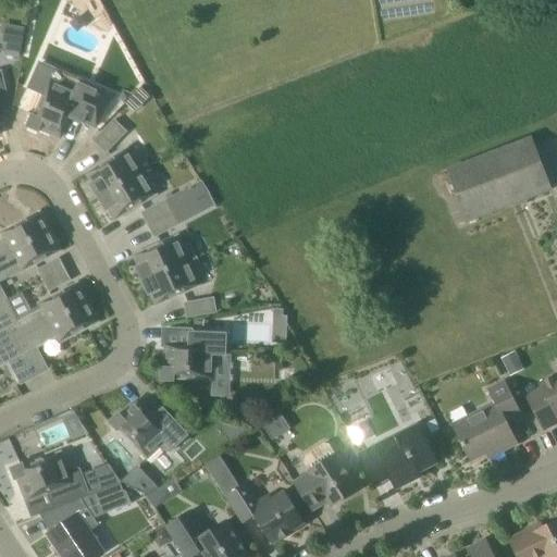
[(25,27),(10,25),(7,45),(4,56),(19,58),(25,27)]
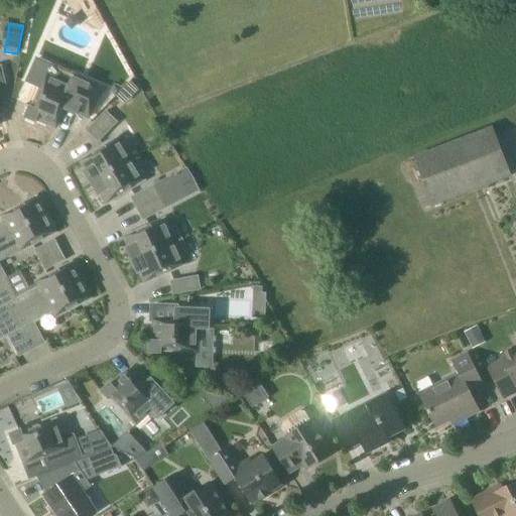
[(78,113),(89,118),(103,85),(36,57),(25,83),(40,89),(39,90),(32,108),(29,107),(24,118),(35,123),(36,120),(56,128),(65,110),(77,115),(78,113)]
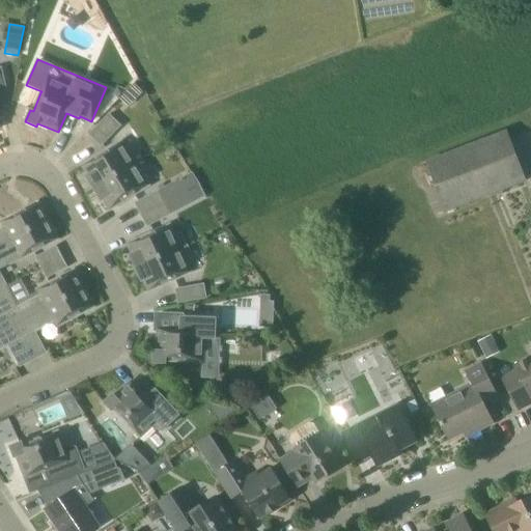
[(0,104),(8,103),(1,68),(0,68),(0,128),(1,128),(0,122),(0,104)]
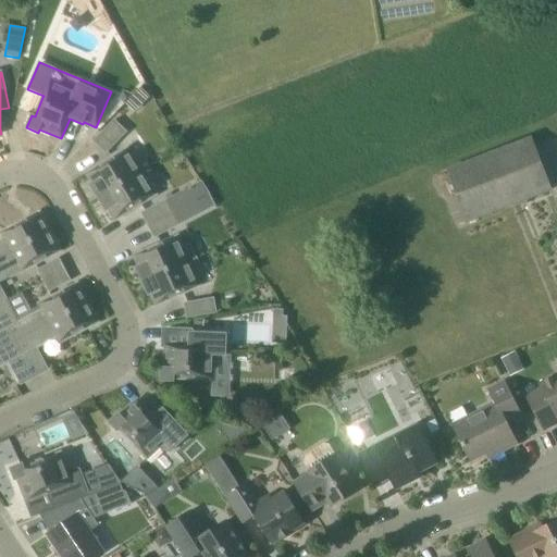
[(122,90),(119,101),(125,103),(133,94),(122,90)]
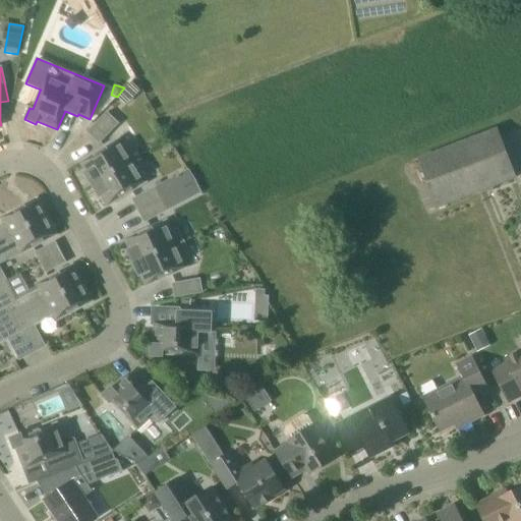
[(107,111),(87,132),(99,143),(119,123),(107,111)]
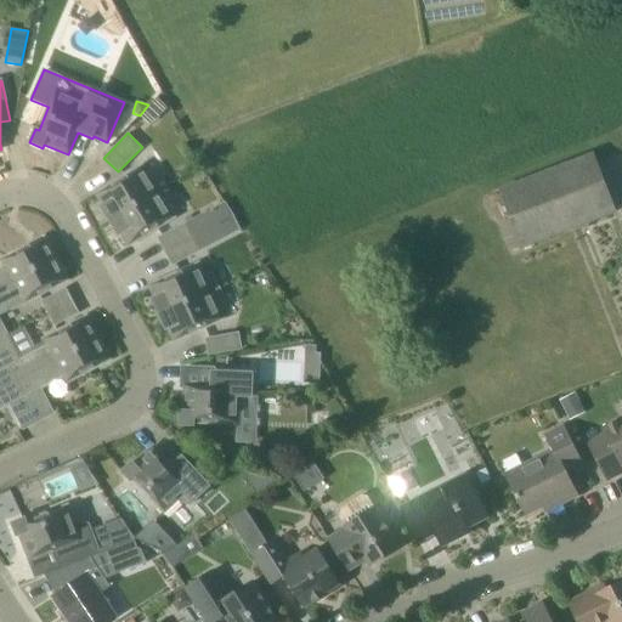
[(527,247),(615,213),(593,154),(505,190),(527,247)]
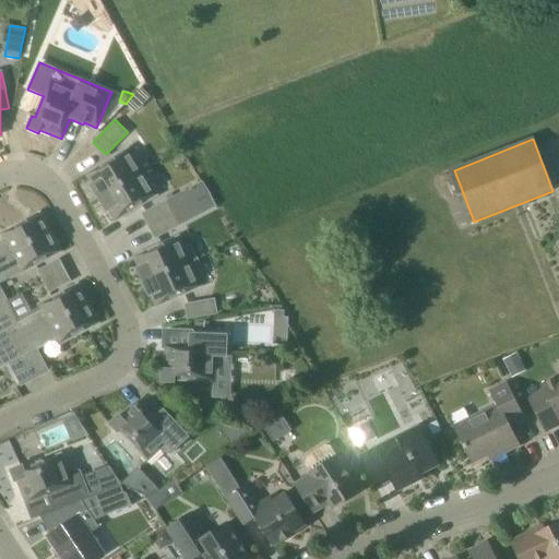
[(133,158),(128,150),(87,175),(94,185),(91,187),(98,200),(147,169),(141,158),(133,158)]
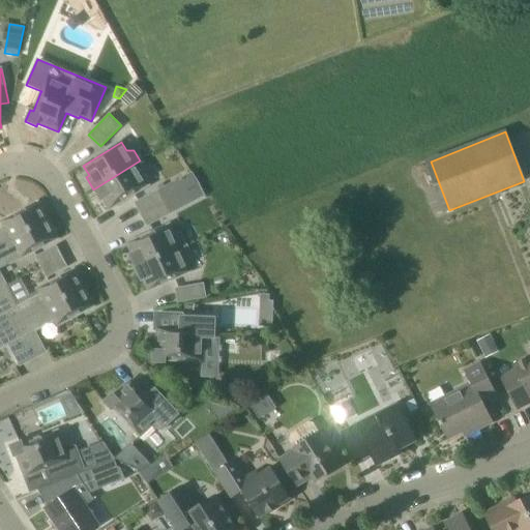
[(110,209),(127,198),(148,185),(143,176),(146,170),(140,160),(93,189),(101,202),(104,200),(110,209)]
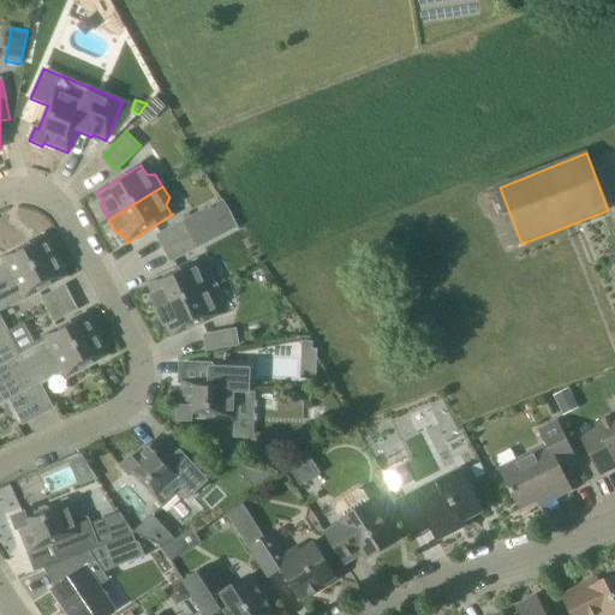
[(162,250),(193,233),(185,220),(155,236),(162,250)]
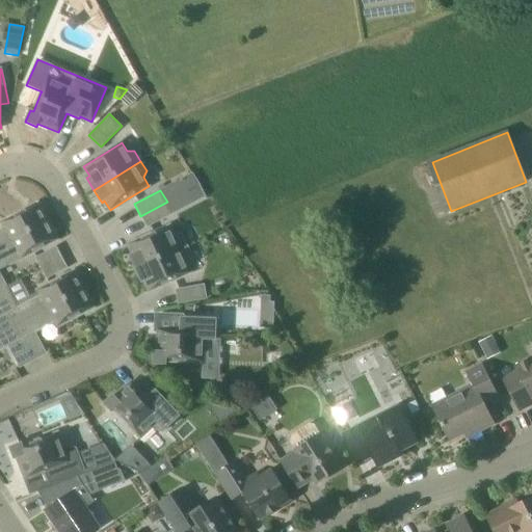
[(167,203),(167,202),(140,216),(148,228),(174,214),(171,210),(167,203)]
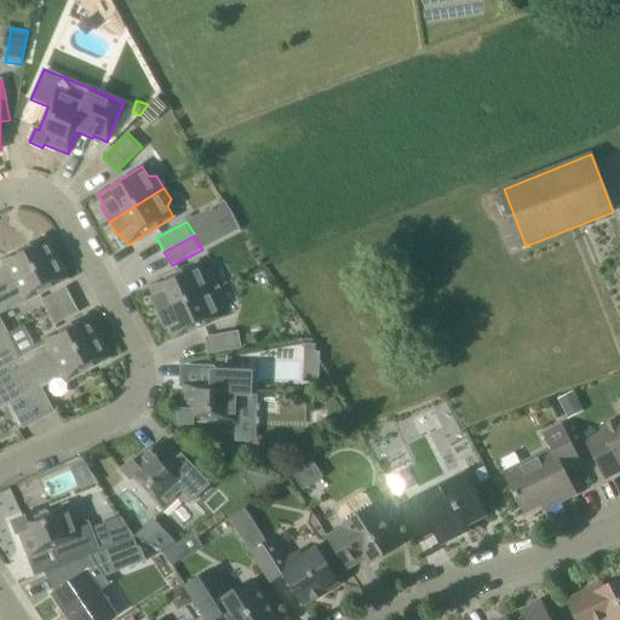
[(0,287),(56,258),(45,237),(1,259),(5,267),(0,269),(0,287)]
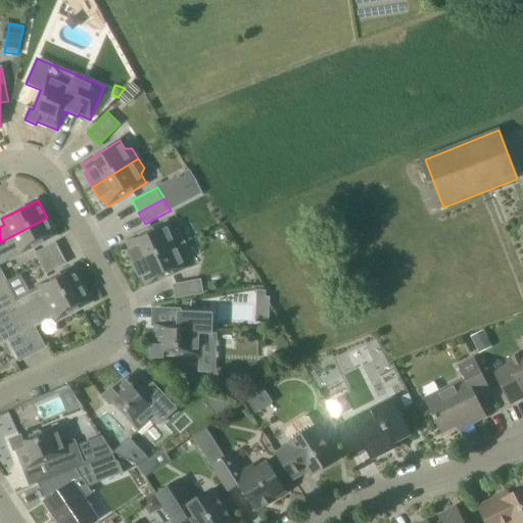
[(0,284),(6,281),(0,269),(0,257),(17,249),(20,254),(56,236),(47,218),(0,242),(0,284)]
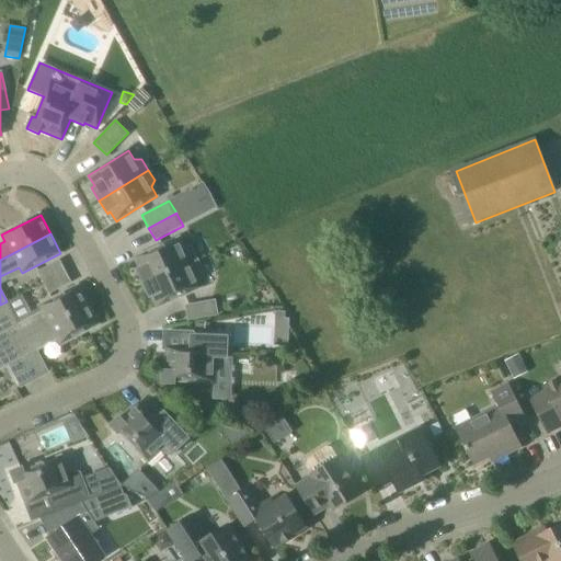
[(144,284),(195,259),(191,248),(182,247),(178,237),(135,259),(139,267),(137,270),(144,284)]
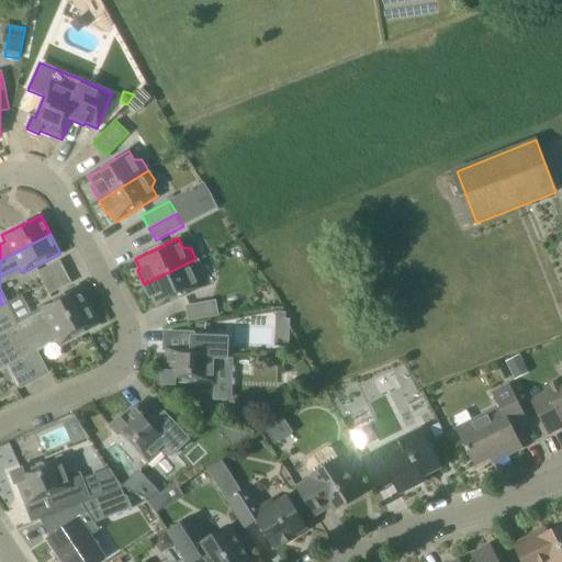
[(158,308),(201,288),(197,278),(201,271),(195,259),(144,284),(149,299),(153,298),(158,308)]
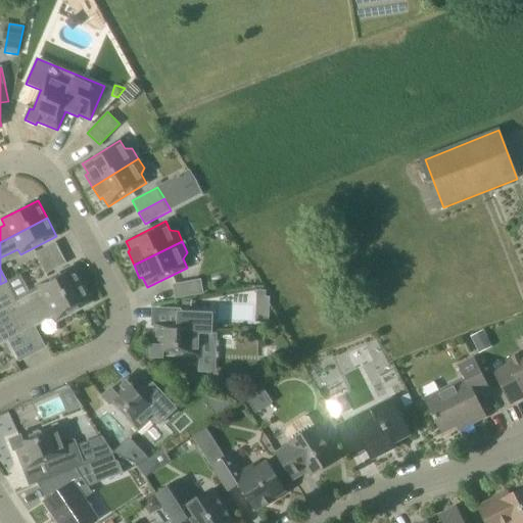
[(14,321),(83,284),(73,267),(37,286),(40,291),(17,302),(6,281),(0,284),(0,298),(5,295),(11,307),(8,308),(14,321)]
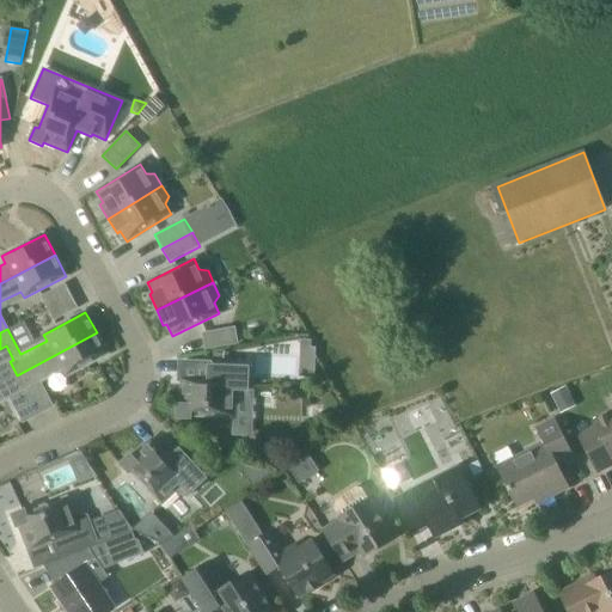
[(204,350),(238,344),(234,328),(202,334),(204,350)]
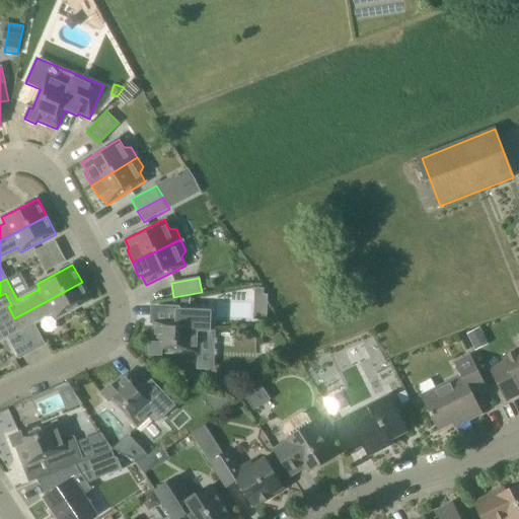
[(18,332),(23,343),(29,339),(24,328),(53,313),(56,319),(91,300),(82,282),(14,318),(20,329),(17,331),(18,332)]
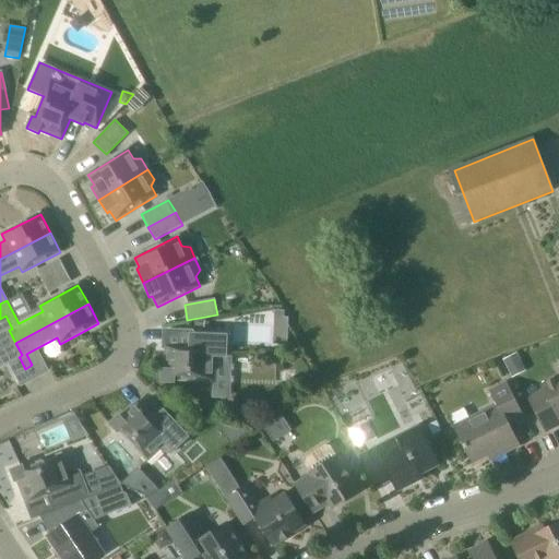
[(0,351),(15,343),(9,330),(12,329),(6,316),(0,319),(0,351)]
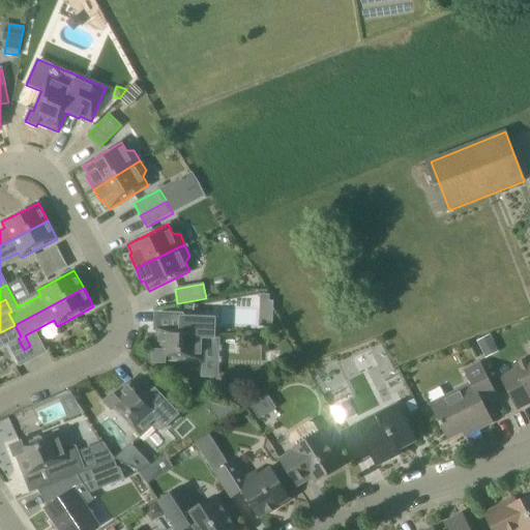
[(213,341),(214,319),(180,318),(180,329),(157,329),(156,351),(153,351),(153,363),(166,363),(166,360),(203,361),(204,345),(213,341)]
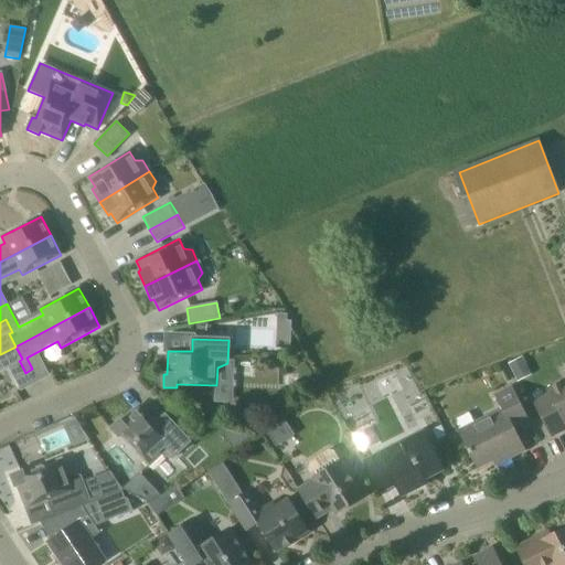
[(16,347),(0,354),(0,372),(20,362),(19,361),(22,359),(16,347)]
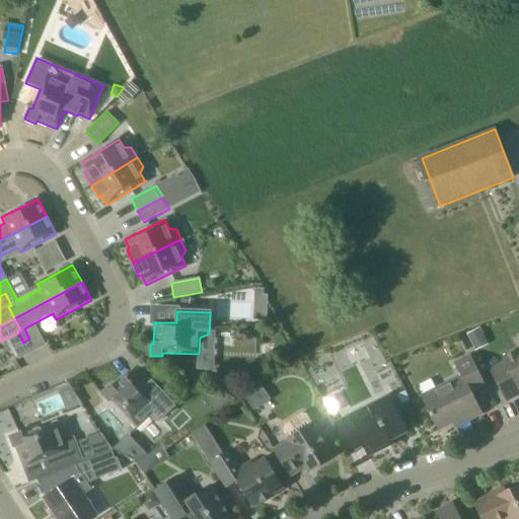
[(35,350),(29,339),(23,343),(28,353),(35,350)]
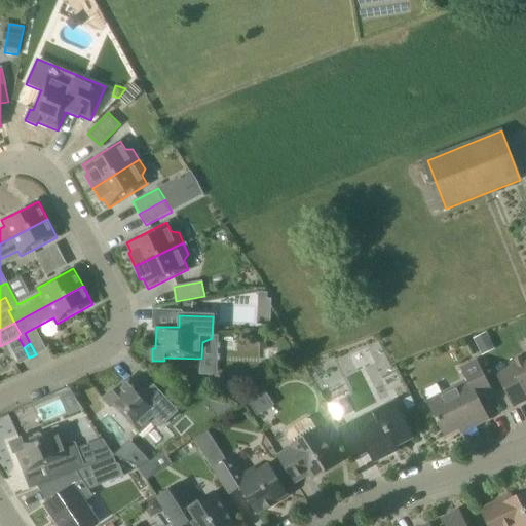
[(514,406),(525,400),(525,353),(510,362),(513,367),(498,375),(514,406)]
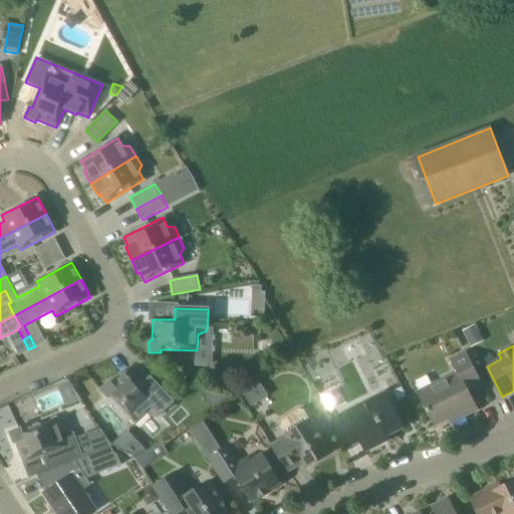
[(461,418),(477,410),(468,390),(482,382),(469,356),(455,363),(461,374),(420,396),(435,426),(459,413),(461,418)]
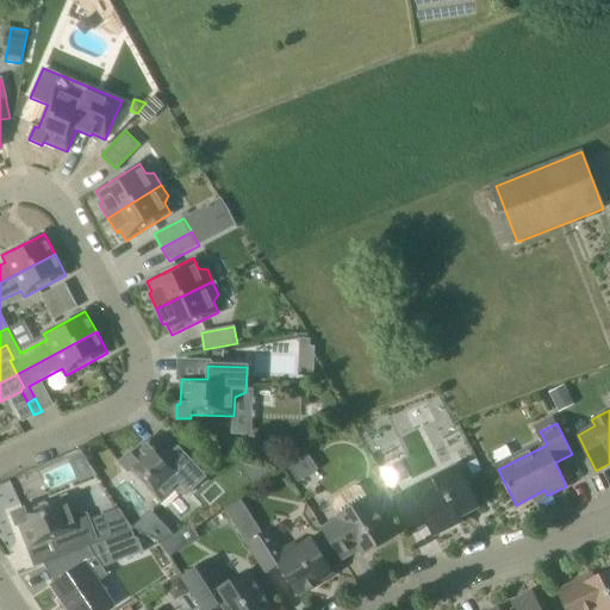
[(168,458),(150,439),(132,456),(130,453),(119,462),(129,473),(131,471),(161,503),(175,490),(187,495),(205,477),(179,448),(168,458)]
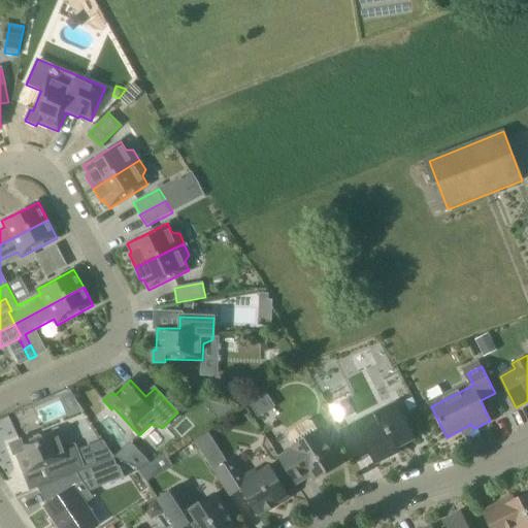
[(43,423),(72,406),(63,389),(33,406),(43,423)]
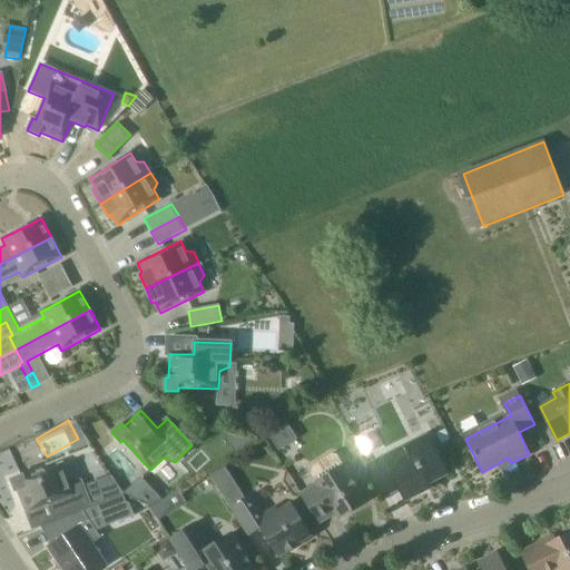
[(278,451),(297,439),(287,424),(269,436),(278,451)]
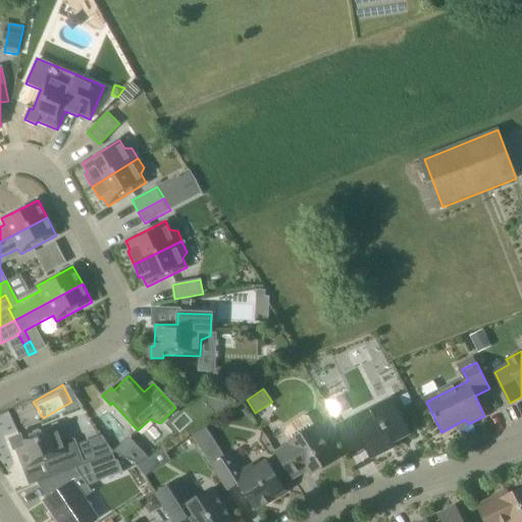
[(384,447),(409,434),(392,399),(337,427),(351,455),(365,448),(371,458),(386,451),(384,447)]
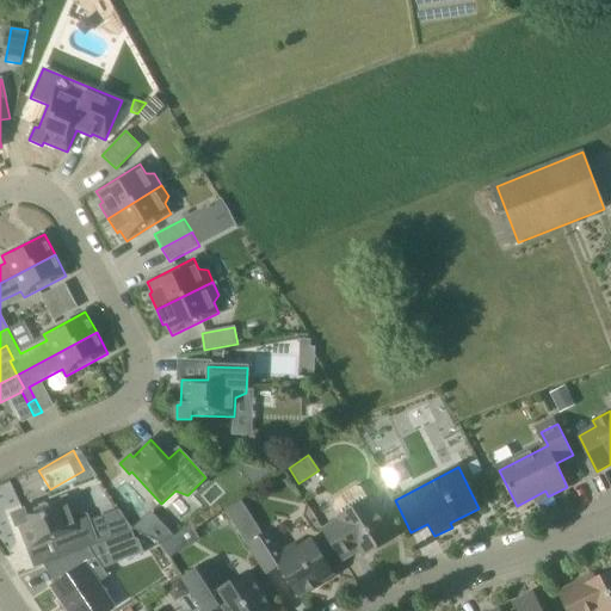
[(370,551),(393,537),(369,499),(362,488),(355,487),(333,500),(332,510),(338,519),(322,529),(343,561),(366,547),(370,551)]
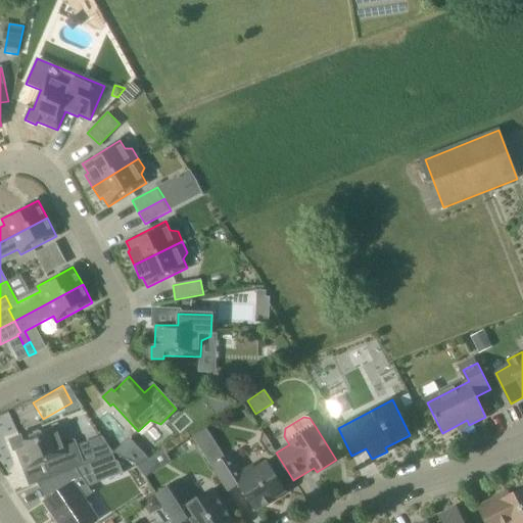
[(62,440),(57,426),(22,438),(21,436),(9,440),(14,452),(17,450),(25,471),(46,463),(50,474),(82,462),(74,441),(62,440)]
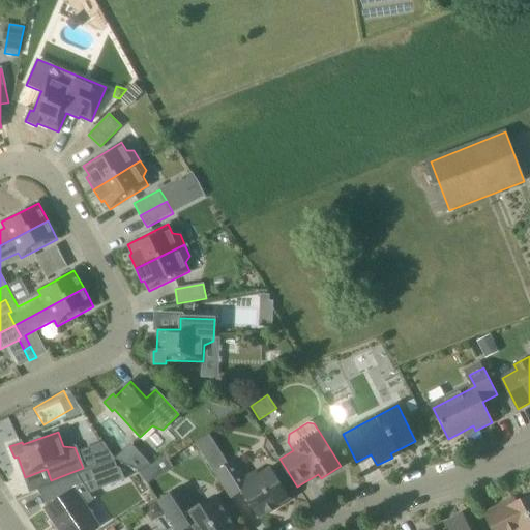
[(208,433),(196,441),(215,474),(229,466),(208,433)]
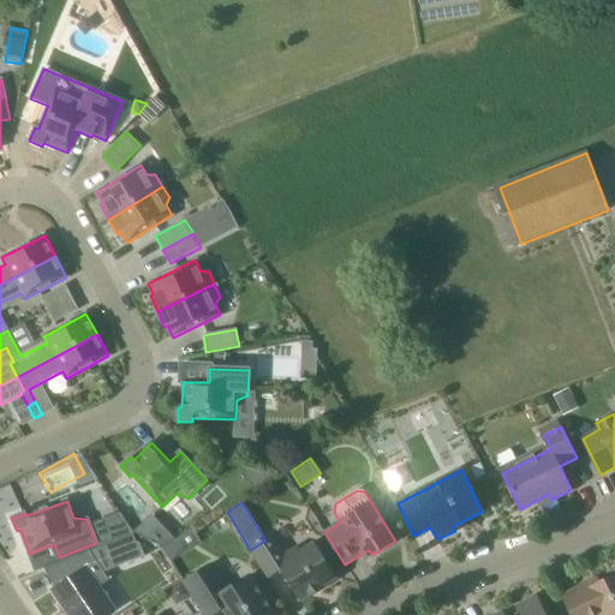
[(99,548),(111,543),(106,530),(102,520),(94,523),(89,525),(96,543),(99,548)]
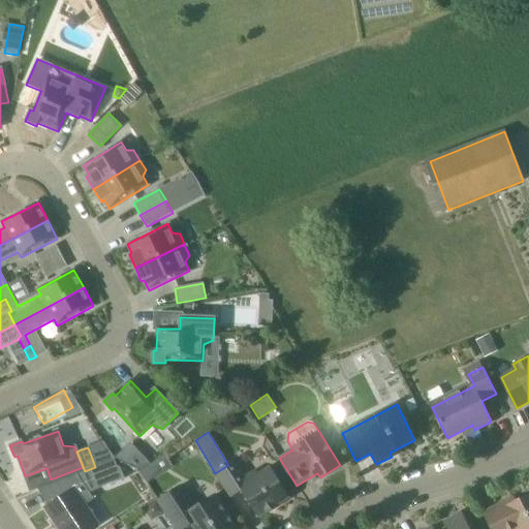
[(146,459),(133,467),(141,470),(150,464),(146,459)]
